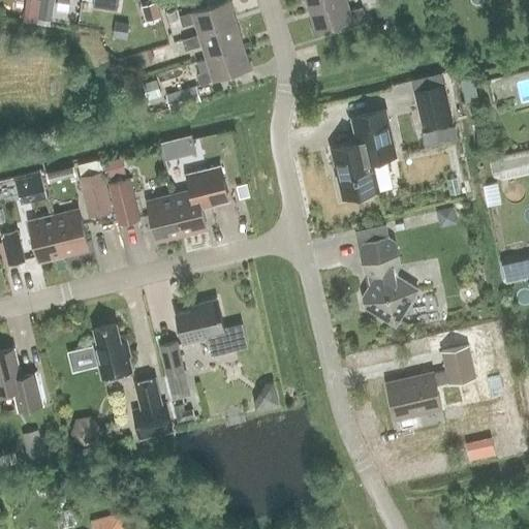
[(39,0),(37,19),(52,21),(54,0),(39,0)]
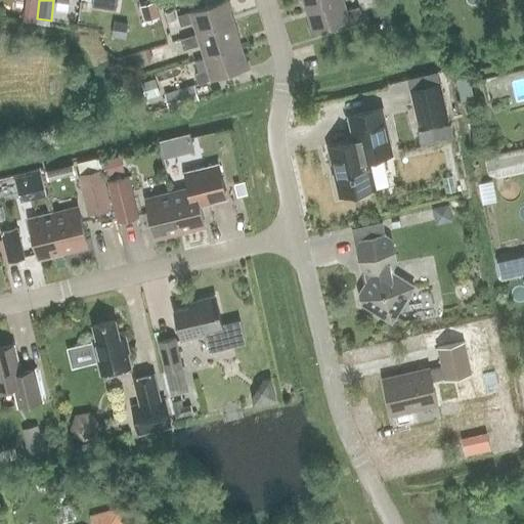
[(91,0),(91,6),(116,10),(117,0),(91,0)]
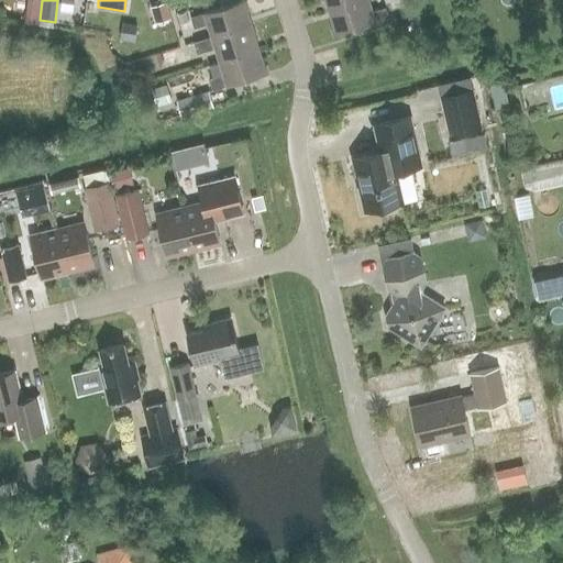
[(211,36),(251,24),(243,0),(190,17),(194,29),(207,24),(211,36)]
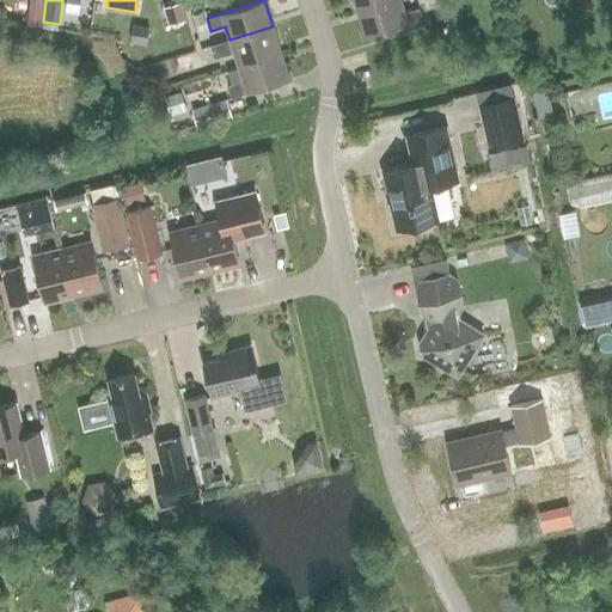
[(353,0),(356,11),(391,0),(353,0)]
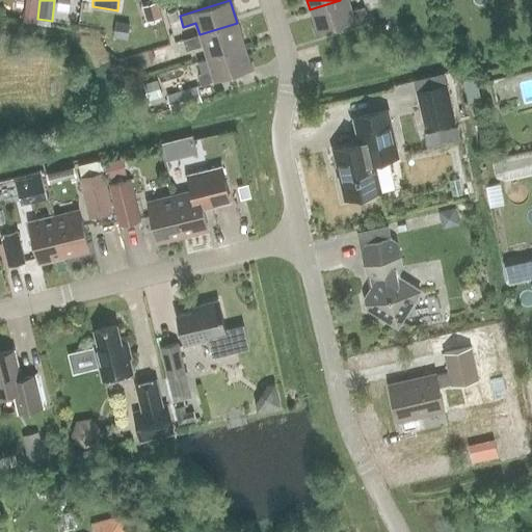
[(351,10),(348,0),(340,0),(310,9),(317,33),(367,18),(364,6),(351,10)]
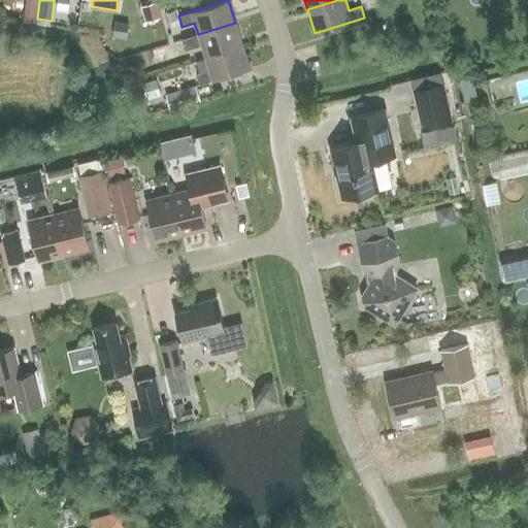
[(126,38),(128,24),(116,23),(113,37),(126,38)]
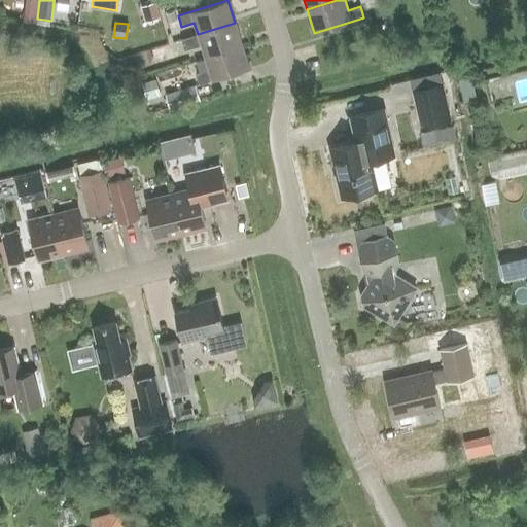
[(201,45),(205,58),(242,45),(235,23),(198,34),(181,39),(184,49),(201,45)]
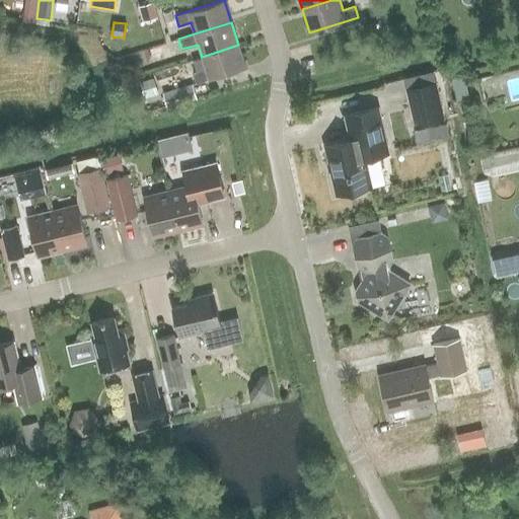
[(238,45),(202,57),(205,68),(193,72),(197,83),(245,68),(238,45)]
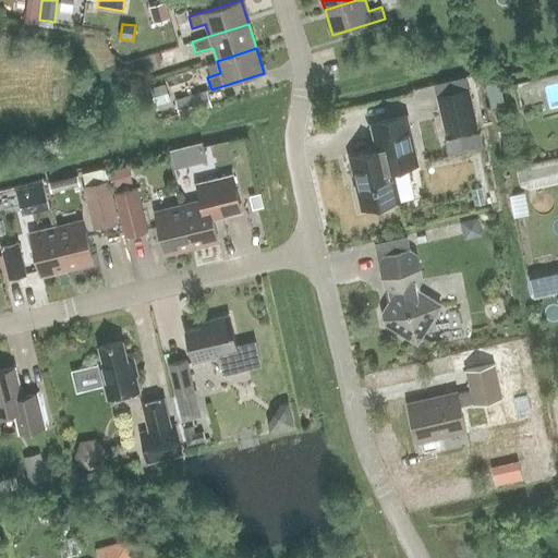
[(165,84),(149,88),(154,106),(170,101),(165,84)]
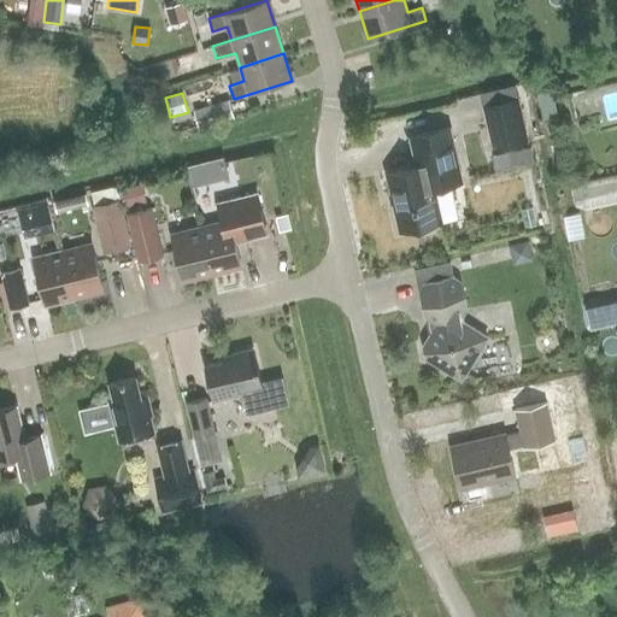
[(529,141),(518,97),(483,104),(493,148),(529,141)]
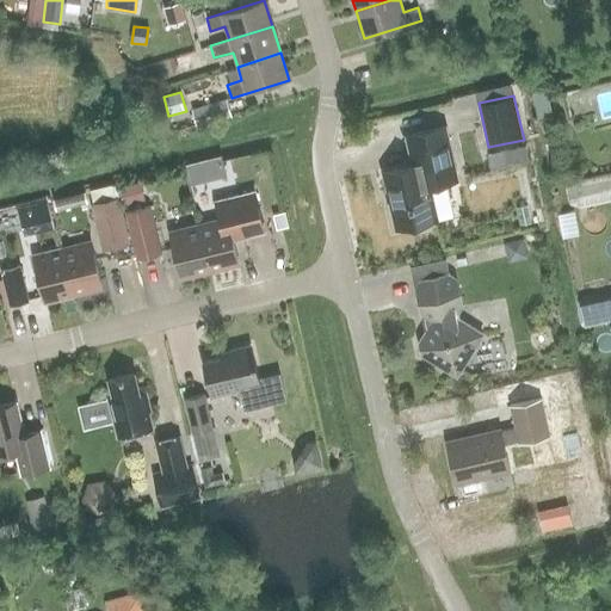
[(226,99),(199,106),(191,109),(197,127),(232,116),(226,99)]
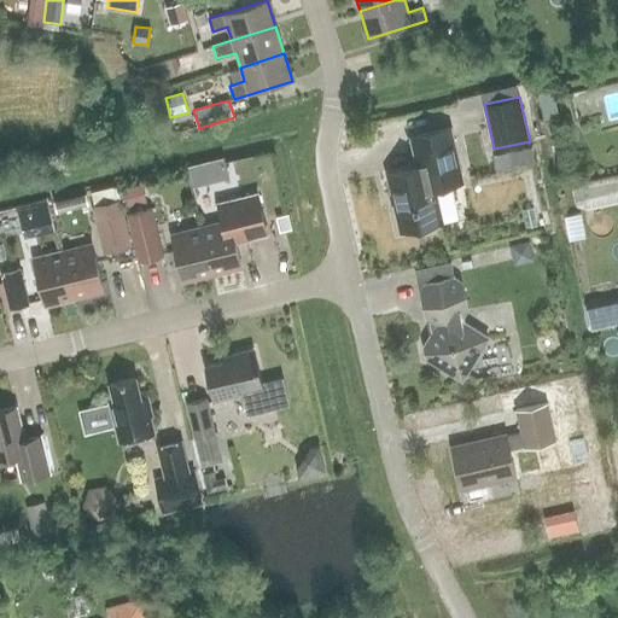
[(450,127),(441,129),(409,136),(417,167),(386,174),(400,231),(442,221),(435,190),(464,182),(450,127)]
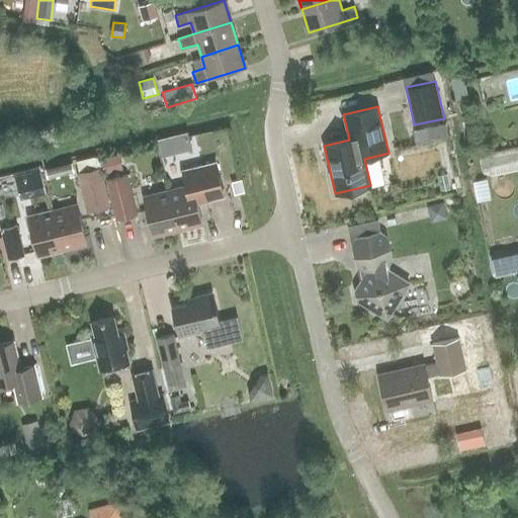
[(164,138),(169,155),(199,145),(194,127),(164,138)]
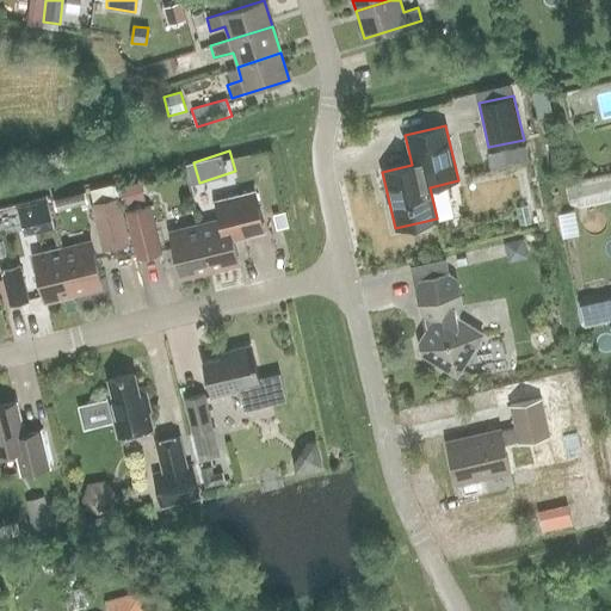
[(198,184),(201,191),(238,180),(235,173),(198,184)]
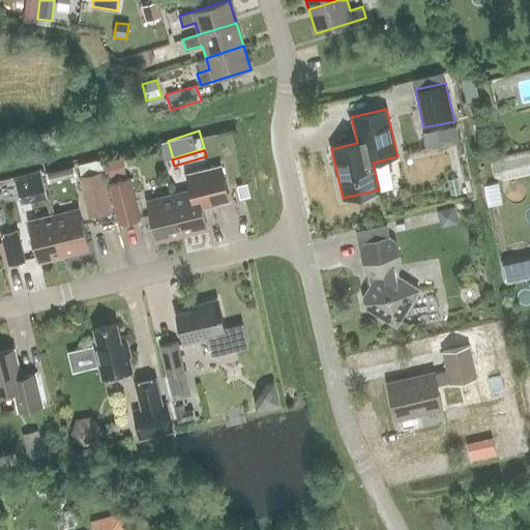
[(120,157),(104,162),(107,176),(124,172),(120,157)]
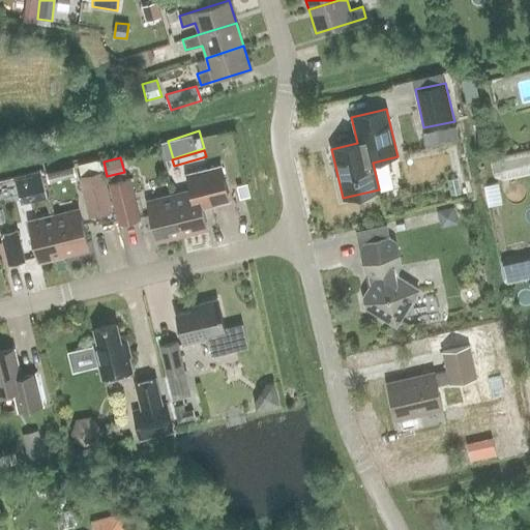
[(190,190),(172,195),(182,235),(206,229),(201,207),(229,201),(219,166),(186,174),(190,190)]
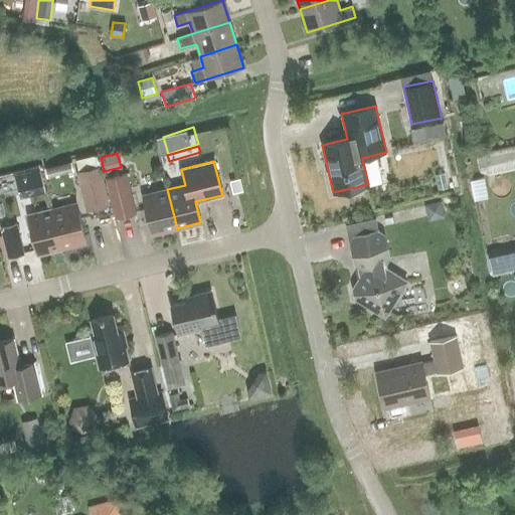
[(75,171),(86,210),(110,204),(101,165),(75,171)]
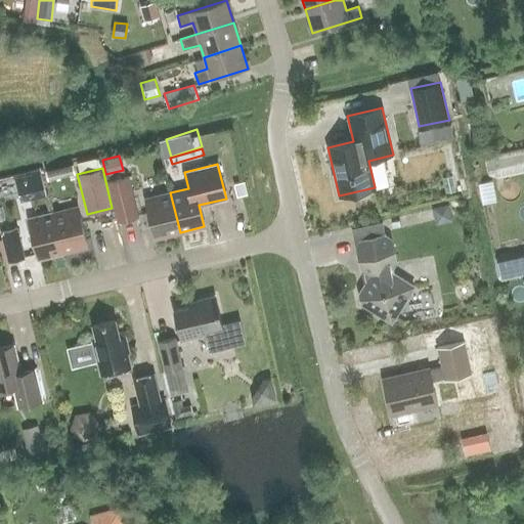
[(46,193),(41,171),(14,178),(19,200),(46,193)]
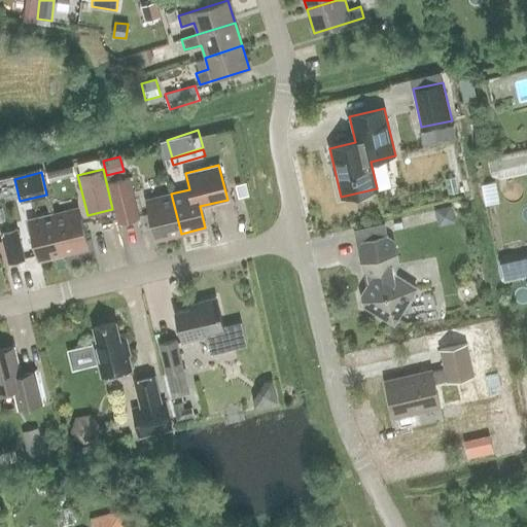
[(107,182),(117,222),(140,217),(130,176),(107,182)]
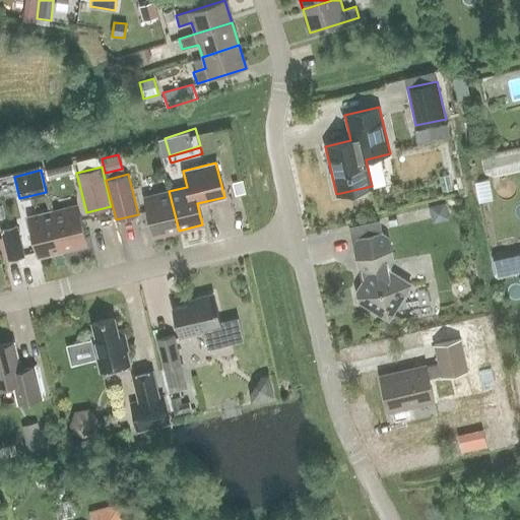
[(235,196),(246,193),(243,180),(232,182),(235,196)]
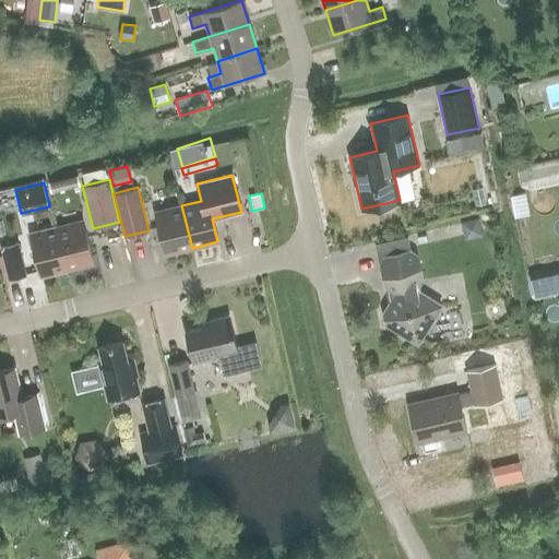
[(192,248),(181,205),(155,212),(166,254),(192,248)]
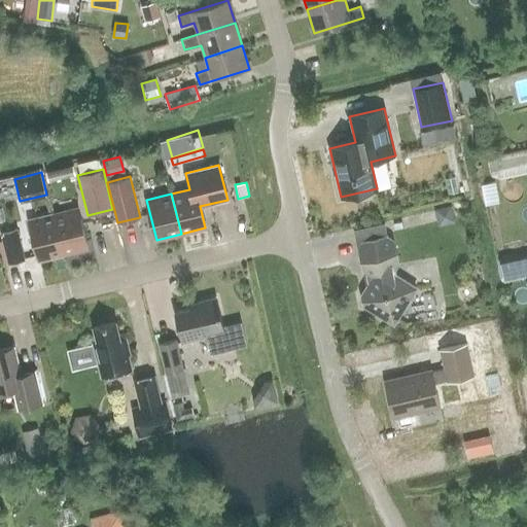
[(434,209),(438,225),(455,221),(451,205),(434,209)]
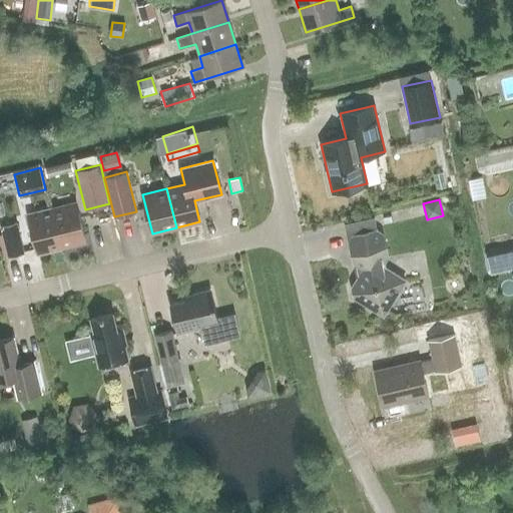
[(76,202),(52,208),(61,247),(85,241),(76,202)]
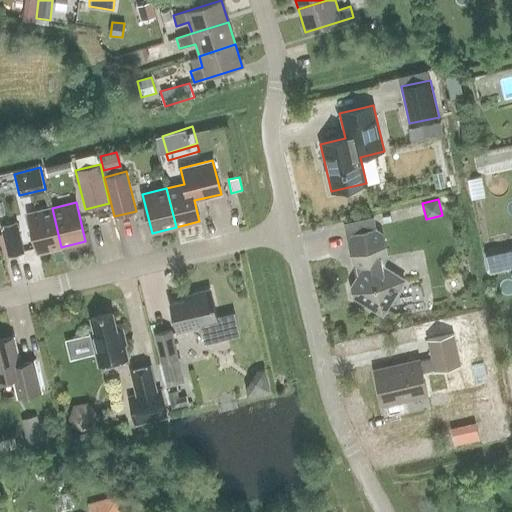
[(61,247),(52,208),(28,214),(37,252),(61,247)]
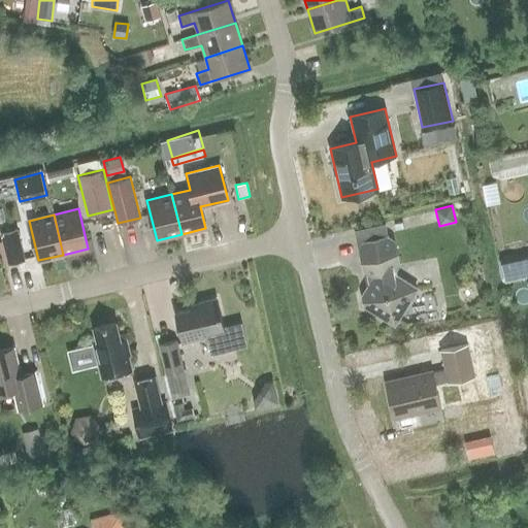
[(23,262),(15,231),(0,234),(0,235),(7,265),(23,262)]
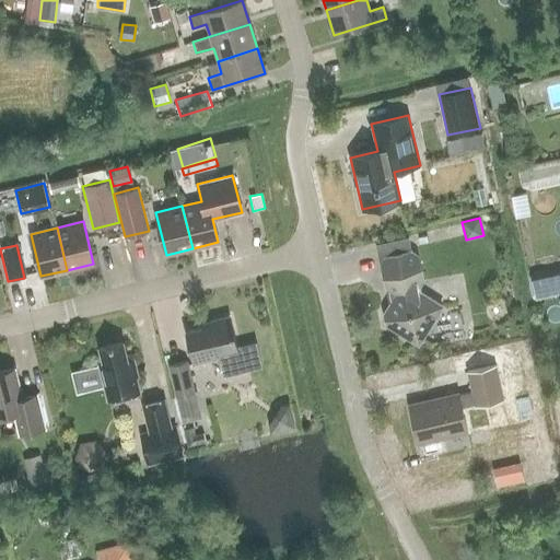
[(420,339),(442,306),(421,293),(411,249),(378,257),(385,283),(389,287),(393,300),(384,313),(386,324),(413,341),(420,339)]
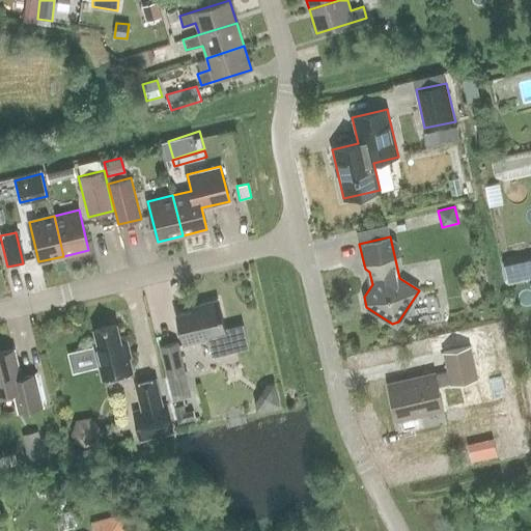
[(225,329),(218,300),(191,306),(192,310),(176,314),(184,344),(207,339),(212,357),(249,348),(243,325),(225,329)]
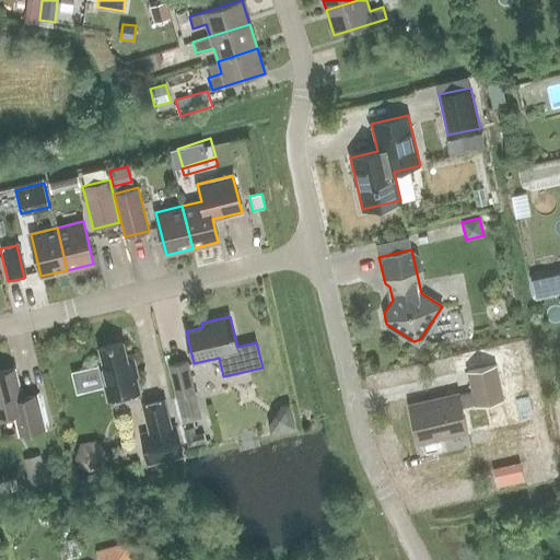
[(107,400),(139,392),(131,360),(127,361),(123,342),(100,348),(103,363),(98,364),(107,400)]
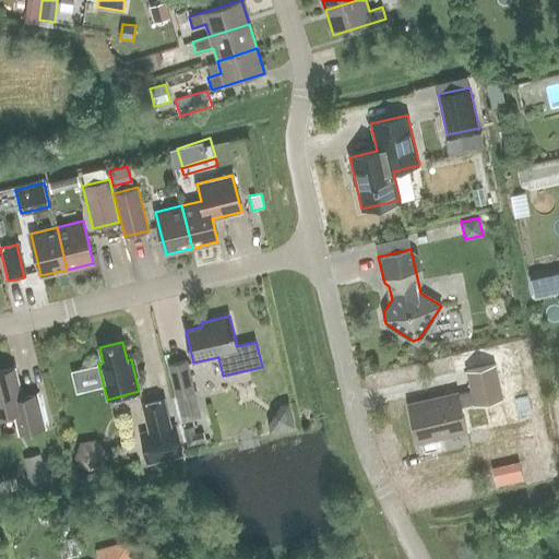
[(194,392),(187,359),(168,364),(176,396),(194,392)]
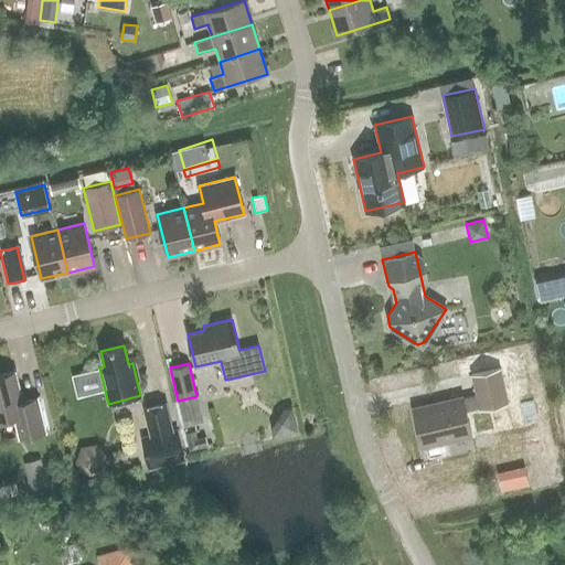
[(446,454),(443,441),(471,435),(466,411),(479,408),(479,409),(508,403),(500,369),(471,375),(476,395),(462,398),(413,409),(422,446),(425,445),(428,458),(446,454)]
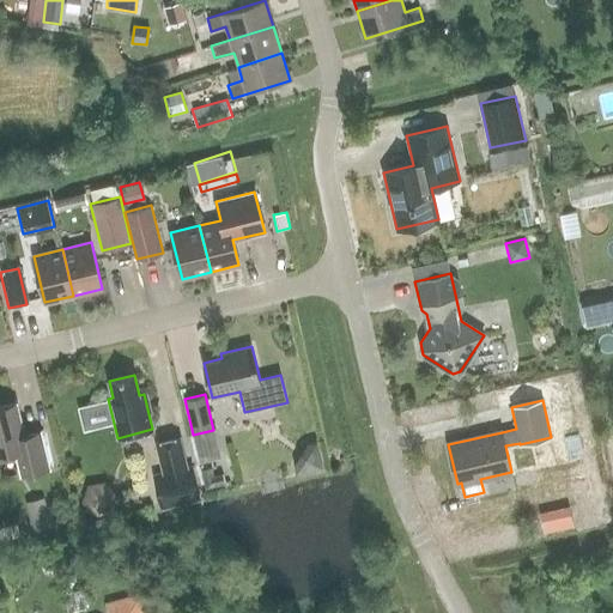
[(22,477),(49,469),(41,432),(23,436),(14,404),(0,407),(0,455),(14,451),(22,477)]
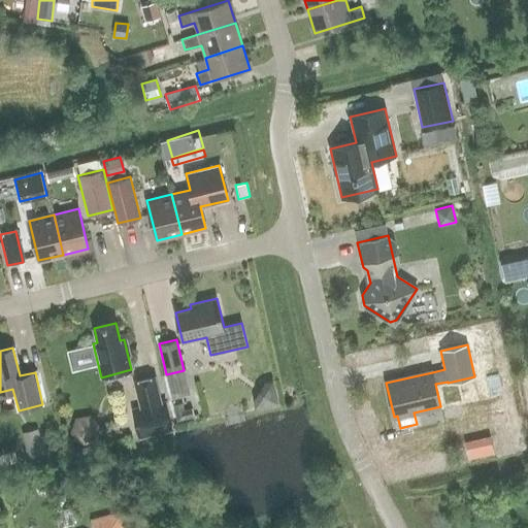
[(156,375),(133,381),(139,406),(132,408),(139,438),(172,430),(166,401),(162,402),(156,375)]
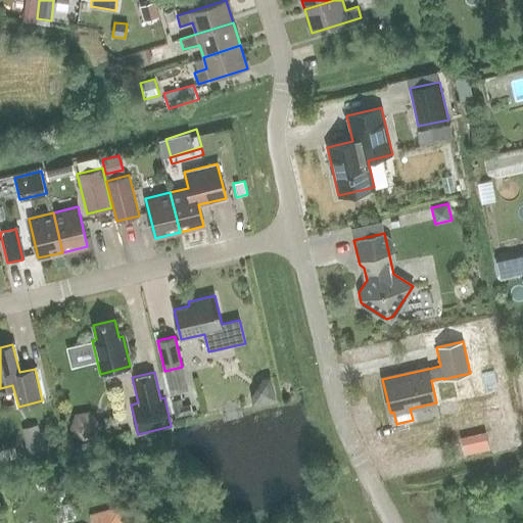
[(280,381),(258,384),(260,399),(282,396),(280,381)]
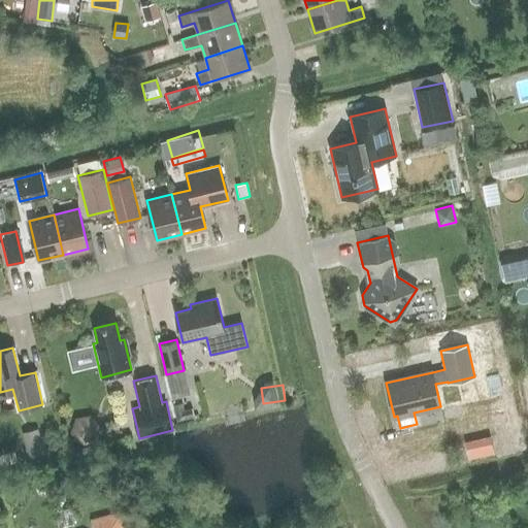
[(183,402),(173,404),(177,423),(194,419),(192,407),(184,409),(183,402)]
